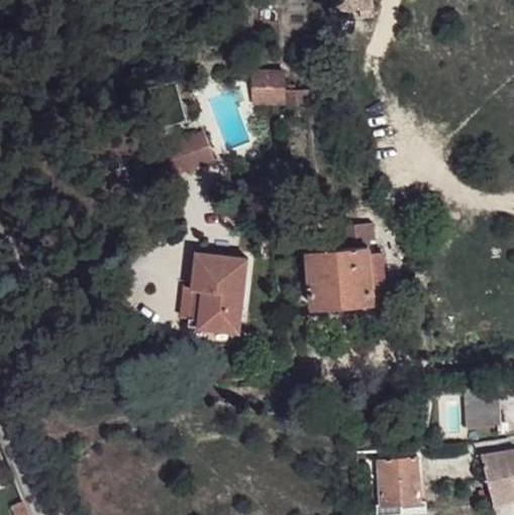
[(58,11),(64,3),(61,0),(47,0),(48,9),(53,7),(58,11)]
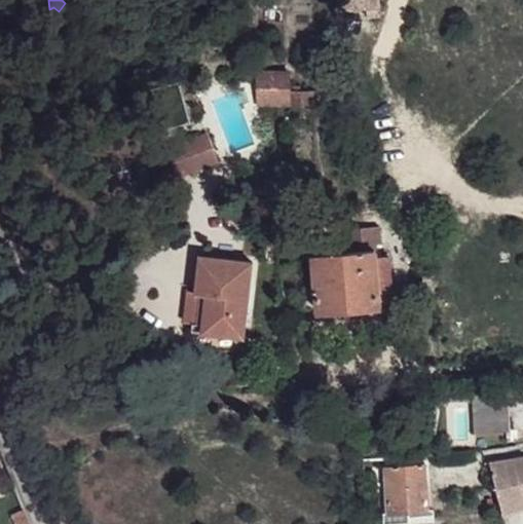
[(285,95),(285,77),(255,77),(256,108),(285,107),(285,95)]
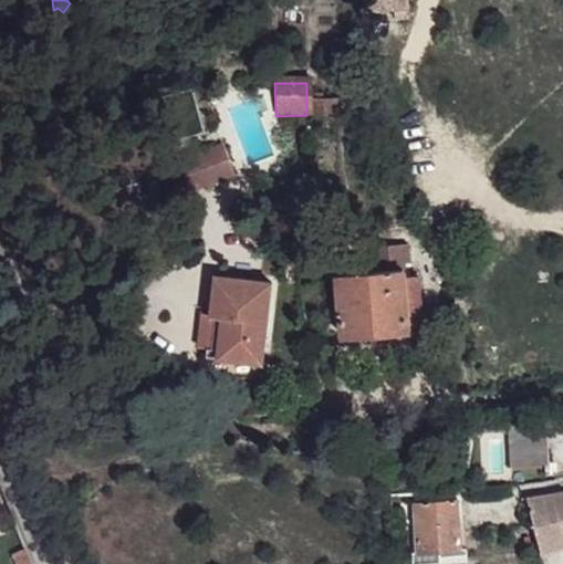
[(335,115),(333,102),(319,102),(312,102),(306,102),(306,115),(335,115)]
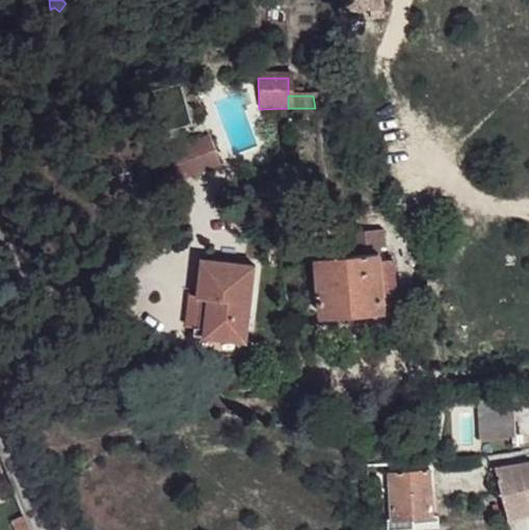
[(178,182),(217,166),(207,137),(166,152),(178,182)]
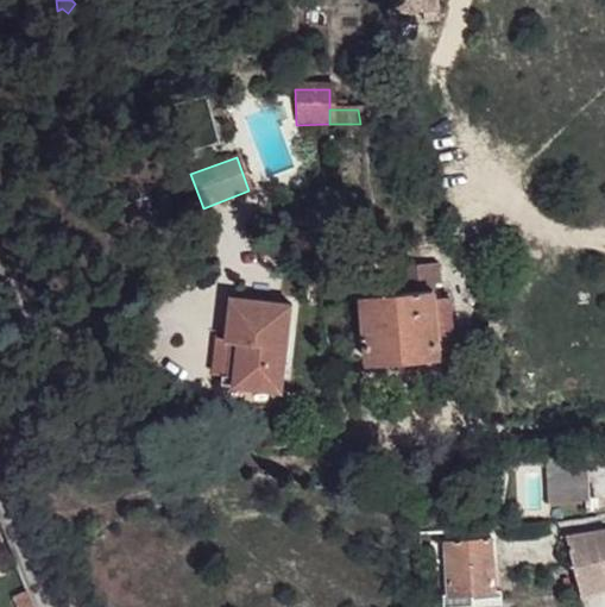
[(435,286),(434,266),(399,268),(402,296),(428,294),(429,287),(435,286)]
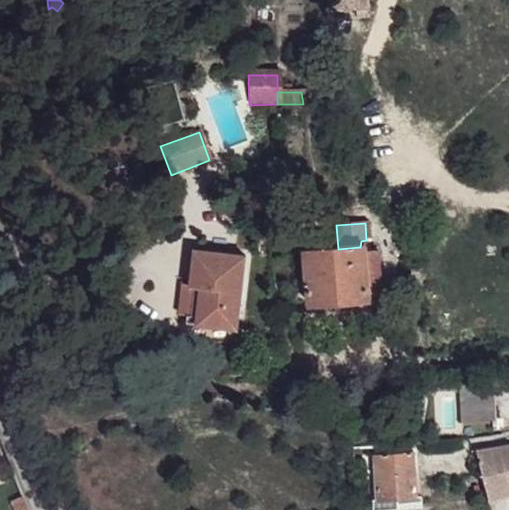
[(264,247),(265,235),(256,233),(254,245),(264,247)]
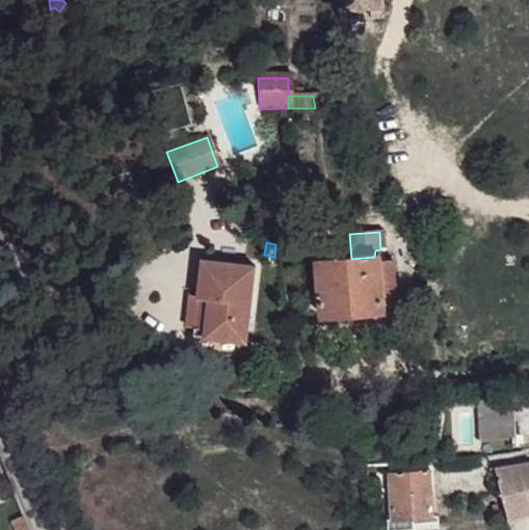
[(343,259),(341,244),(311,247),(313,262),(343,259)]
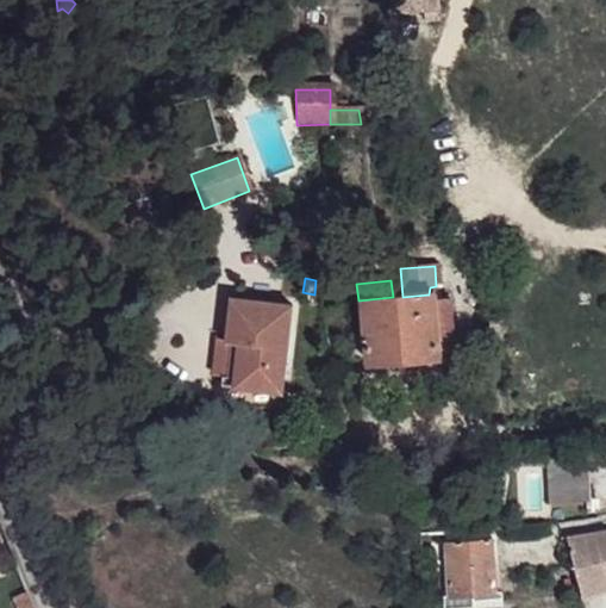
[(430,301),(429,295),(403,297),(393,297),(358,301),(364,365),(435,359),(436,355),(430,301)]
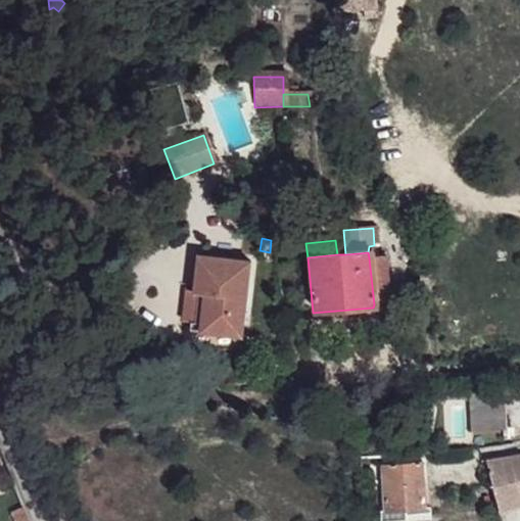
[(198,334),(240,339),(249,261),(196,254),(192,296),(202,297),(199,325),(198,334)]
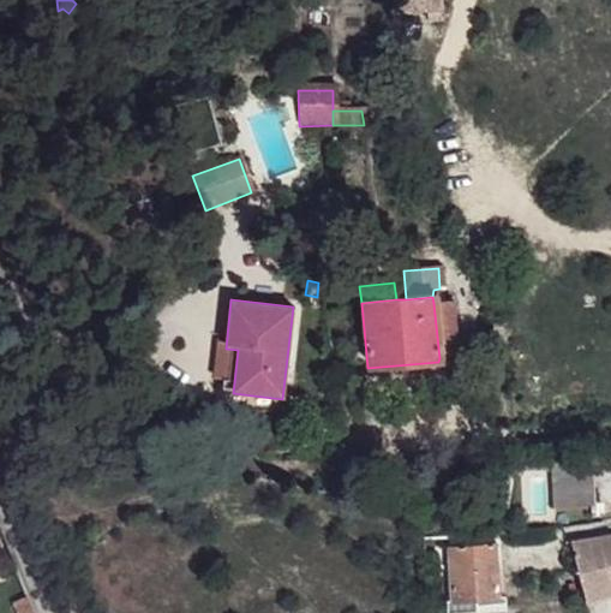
[(456,347),(451,302),(433,303),(439,358),(447,358),(456,347)]
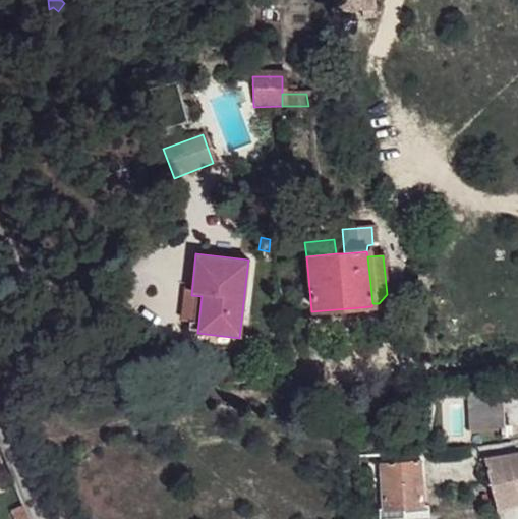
[(198,324),(202,296),(191,295),(183,293),(180,321),(198,324)]
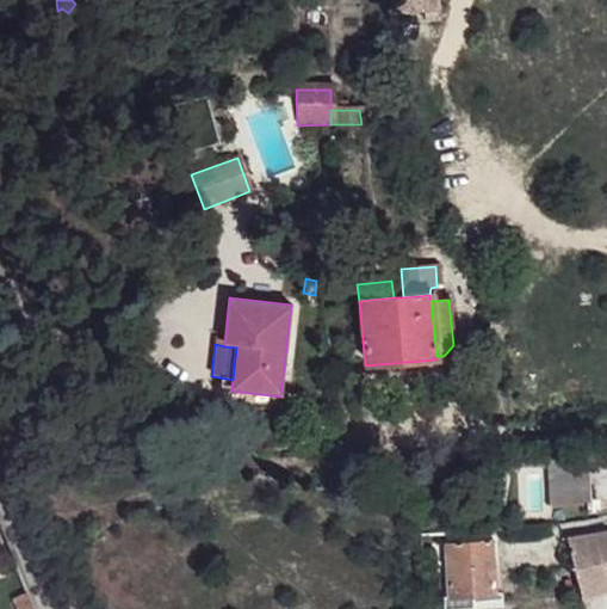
[(502,471),(515,469),(514,453),(502,453),(502,471)]
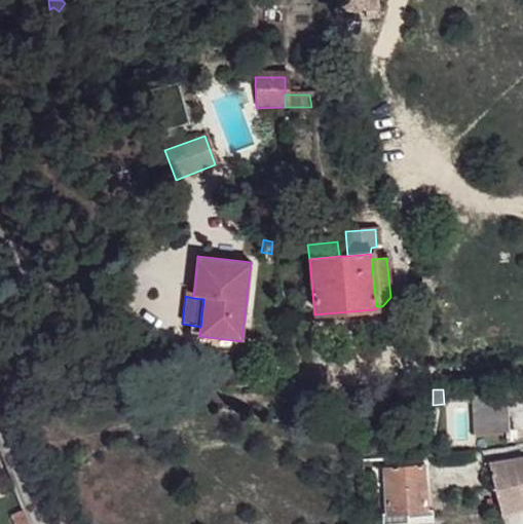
[(469,404),(471,440),(506,438),(503,403),(469,404)]
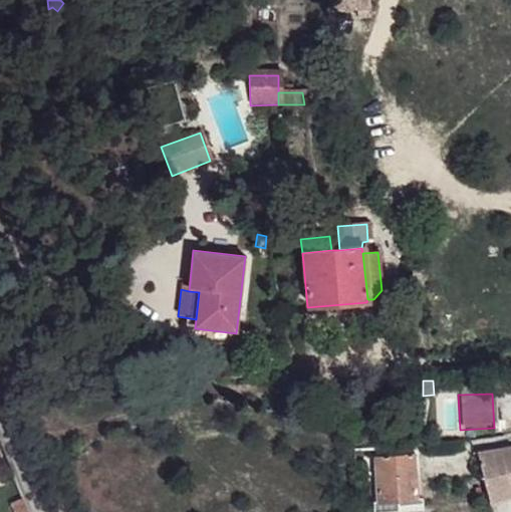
[(475,455),(488,507),(510,500),(510,452),(510,449),(475,455)]
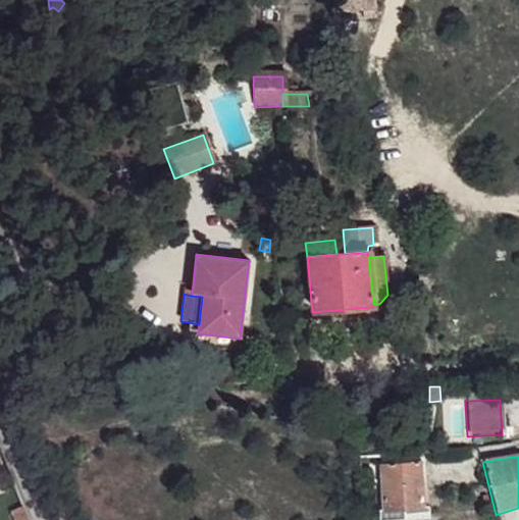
[(420,499),(417,463),(379,466),(381,500),(382,511),(421,508),(420,499)]
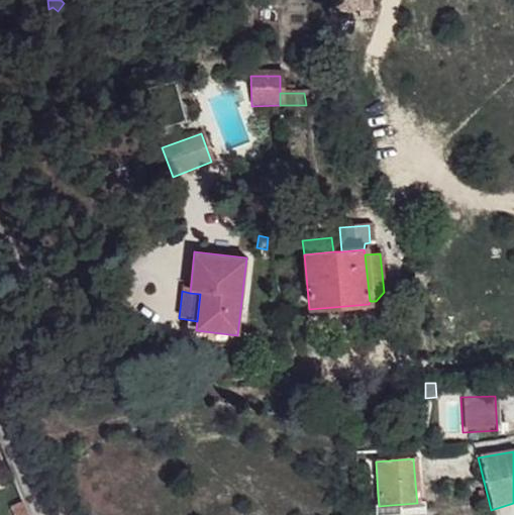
[(427,503),(427,493),(416,494),(417,503),(422,503),(427,503)]
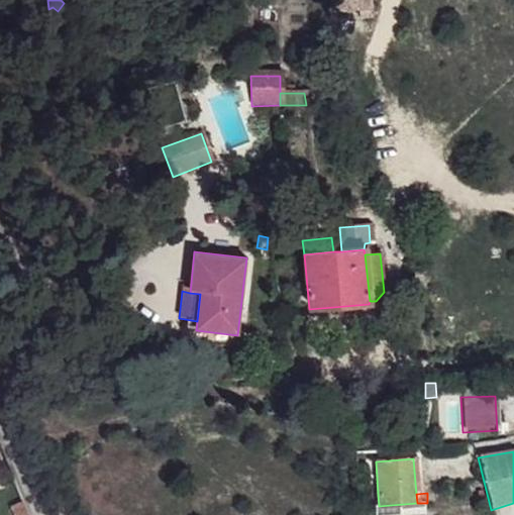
[(379,506),(378,495),(369,496),(370,507),(375,507),(379,506)]
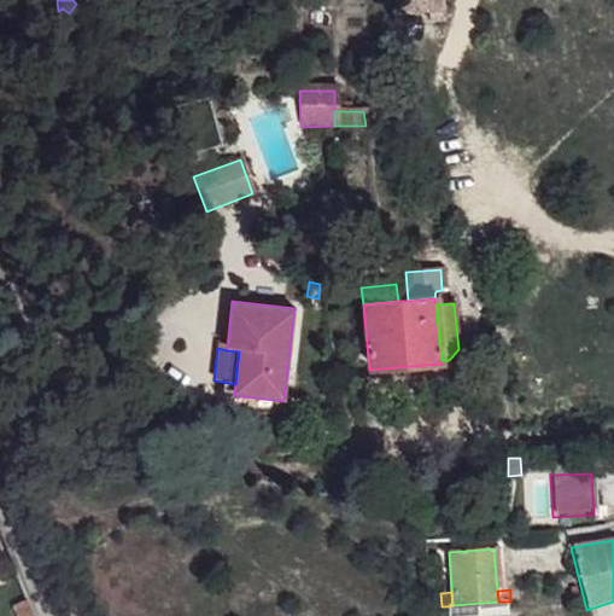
[(506,615),(504,602),(498,602),(452,605),(448,606),(446,615),(506,615)]
